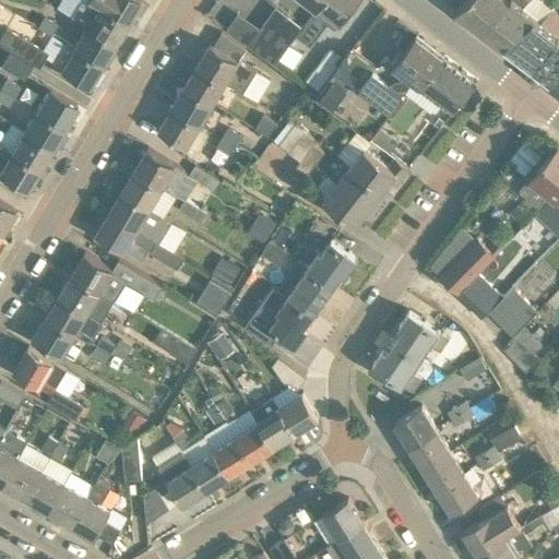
[(92,0),(98,3),(127,21),(140,0),(139,0),(92,0)]
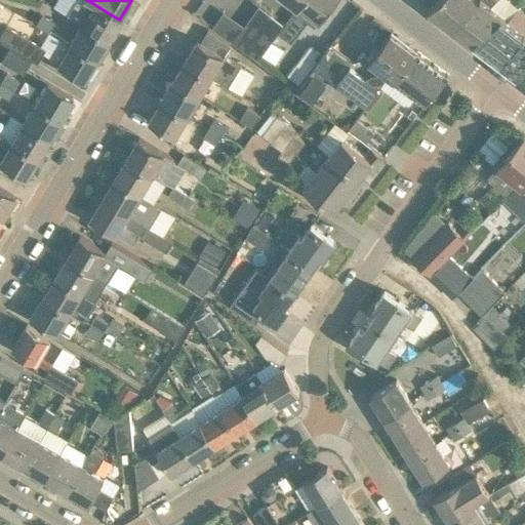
[(207,0),(198,12),(214,25),(224,12),(207,0)]
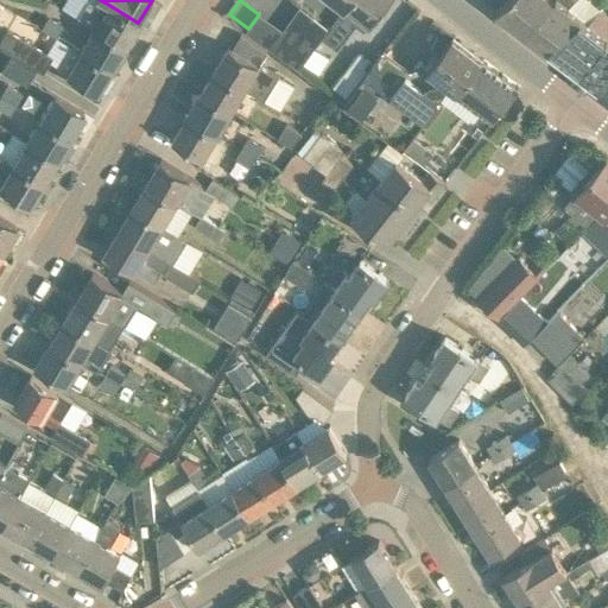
[(353,0),(346,10),(323,39),(330,45),(335,39),(342,44),(362,19),(371,26),(390,0),(353,0)]
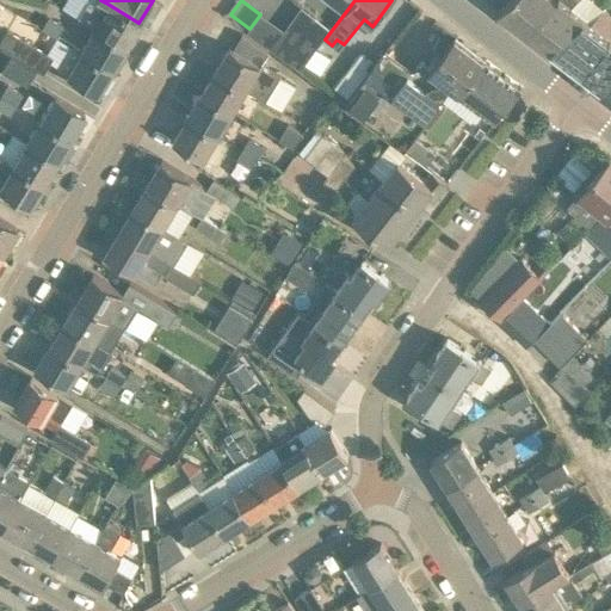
[(355,0),(334,0),(347,10),(355,0)]
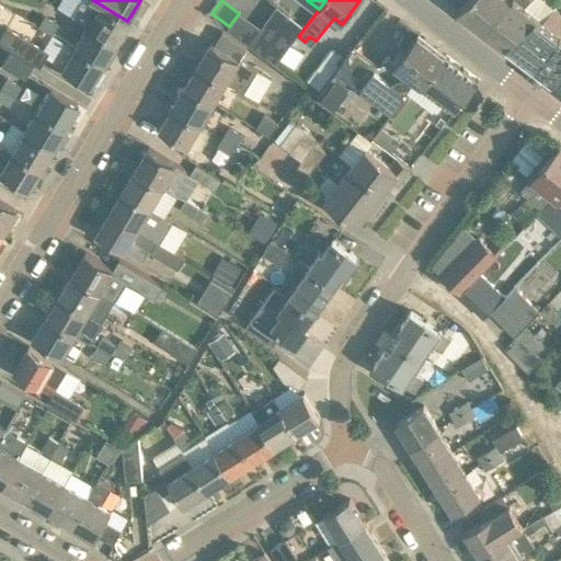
[(484,31),(515,0),(468,0),(458,10),(484,31)]
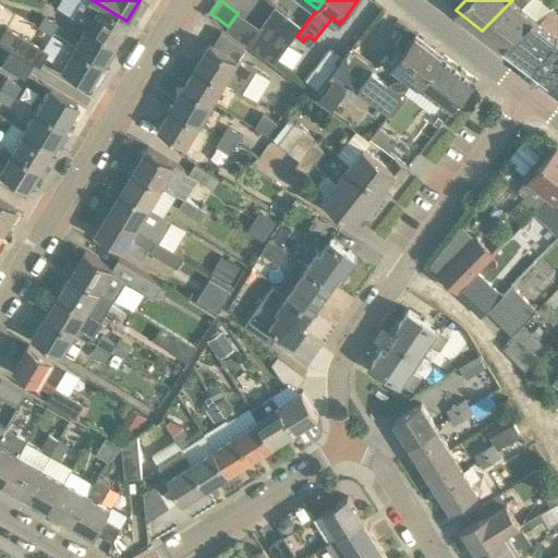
[(508,51),(552,9),(541,0),(512,0),(482,31),(508,51)]
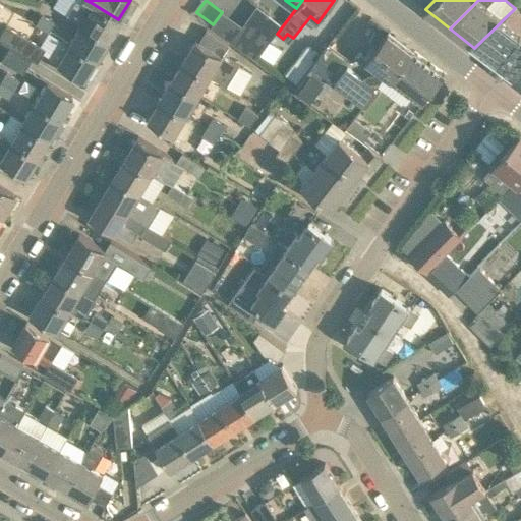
[(118,19),(92,3),(91,4),(88,2),(83,7),(74,1),(66,15),(107,40),(118,19)]
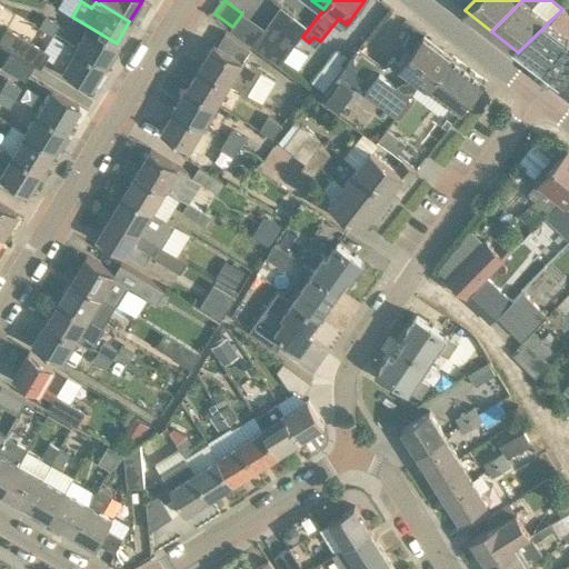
[(543,71),(568,36),(568,13),(562,9),(518,52),(538,68),(539,68),(543,71)]
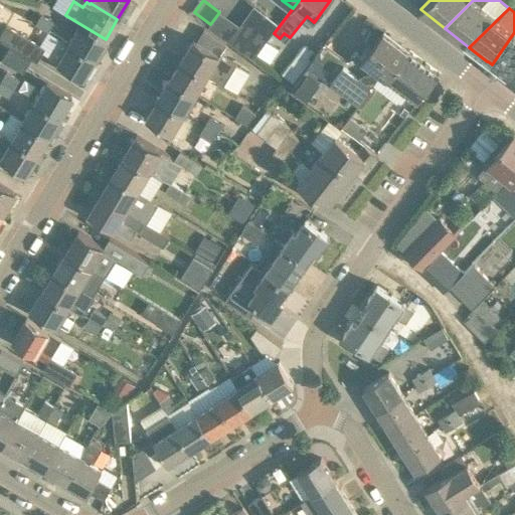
[(47,31),(53,22),(40,15),(34,24),(47,31)]
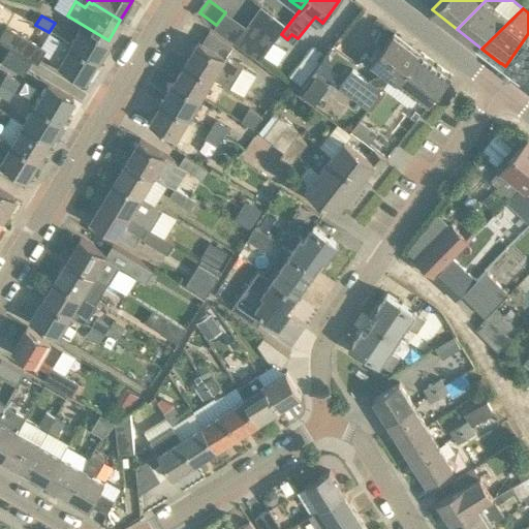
[(96,60),(109,40),(67,16),(66,17),(80,25),(69,43),(96,60)]
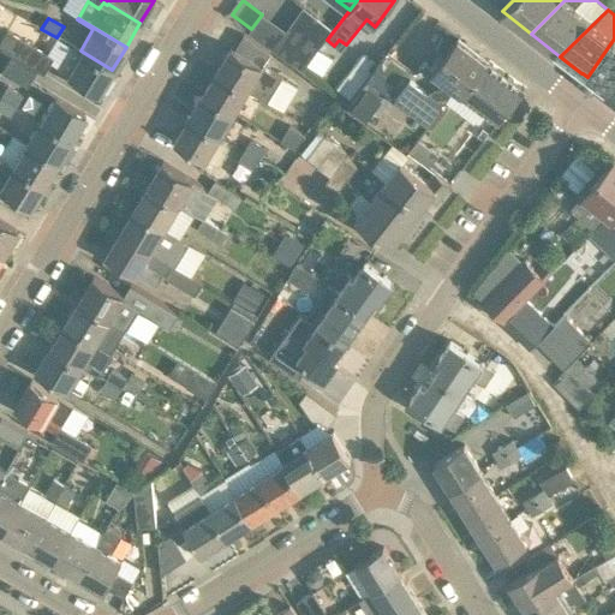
[(11,57),(36,71),(43,76),(53,58),(4,30),(0,36),(0,49),(5,53),(11,57)]
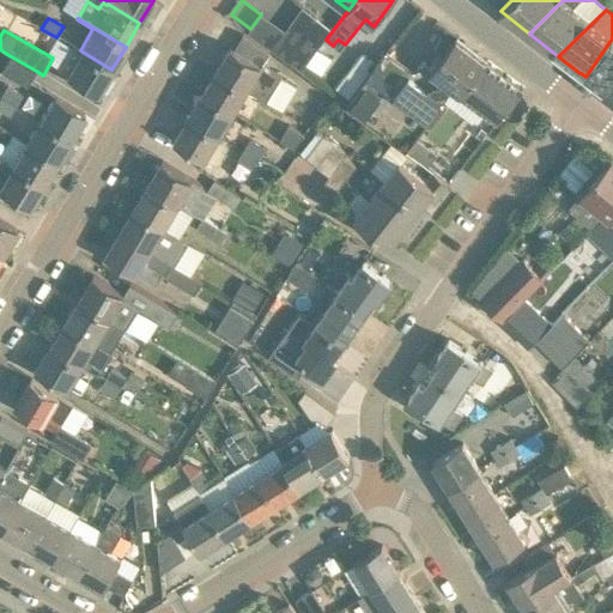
[(303,70),(316,52),(286,31),(273,50),(303,70)]
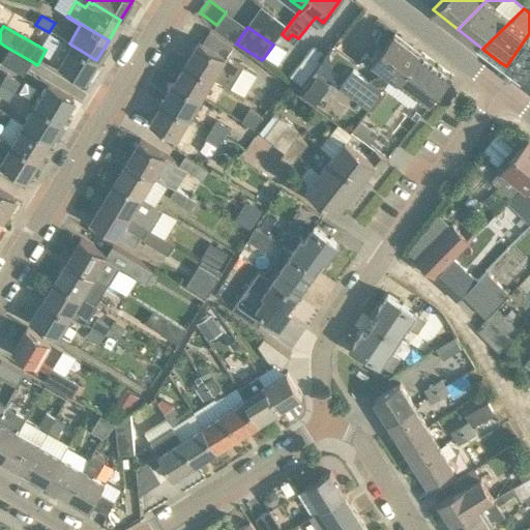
[(310,75),(337,37),(328,30),(314,49),(313,48),(298,65),(310,75)]
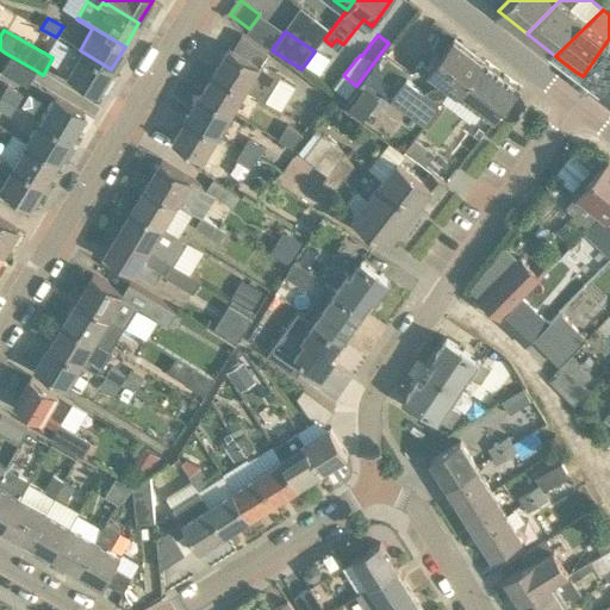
[(281,110),(294,87),(280,78),(260,67),(268,54),(242,36),(234,50),(230,48),(216,72),(247,89),(266,101),(281,110)]
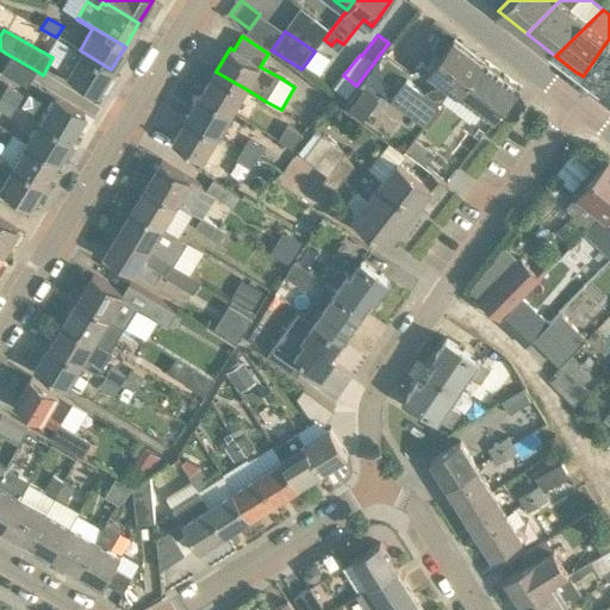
[(456,91),(484,58),(455,36),(439,58),(430,70),(421,64),(410,76),(396,98),(367,78),(344,107),(390,142),(404,153),(405,153),(414,141),(450,91),(448,88),(449,86),(456,91)]
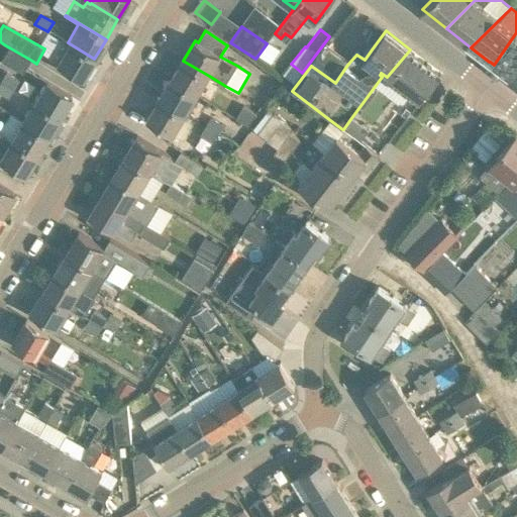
[(516,32),(494,65),(509,77),(516,66),(516,32)]
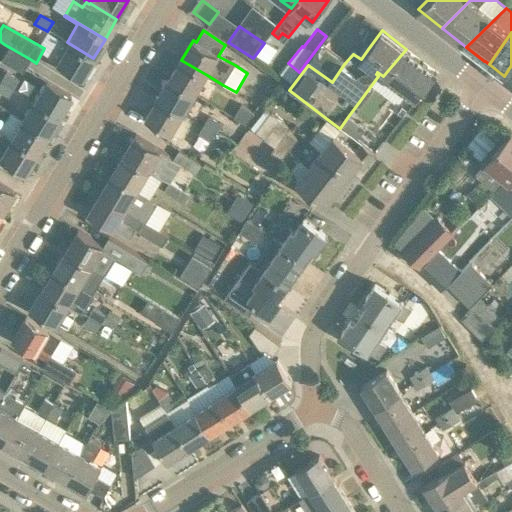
[(93,58),(67,42),(59,37),(46,57),(54,62),(54,63),(81,79),(93,58)]
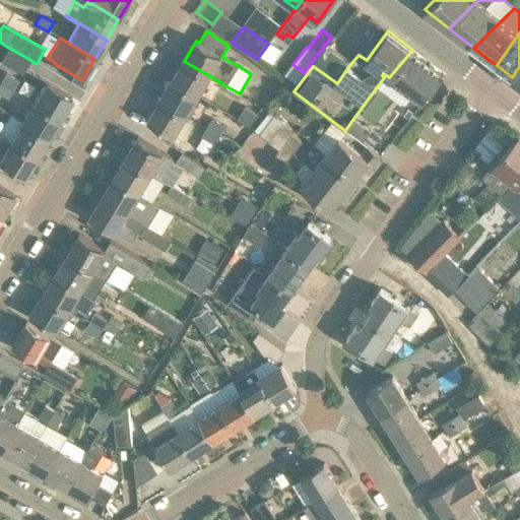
[(22,74),(30,60),(9,48),(1,62),(22,74)]
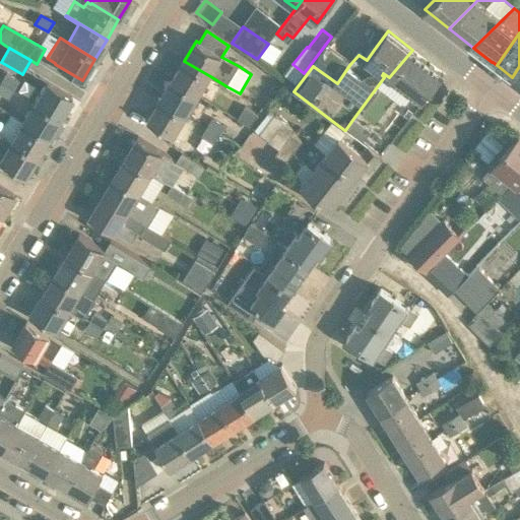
[(382,75),(384,77),(423,104),(444,75),(412,50),(389,77),(383,73),(382,75)]
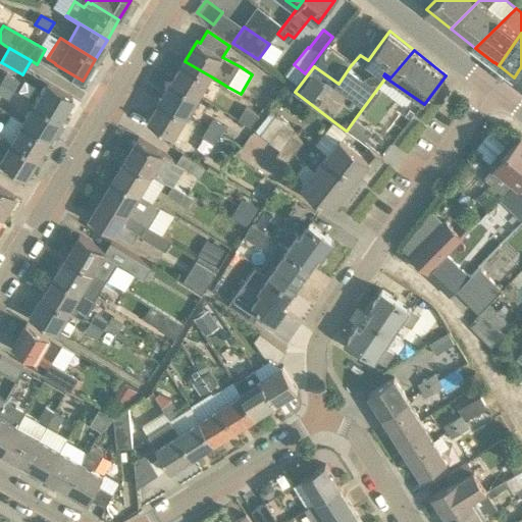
[(200,97),(211,76),(185,61),(173,81),(200,97)]
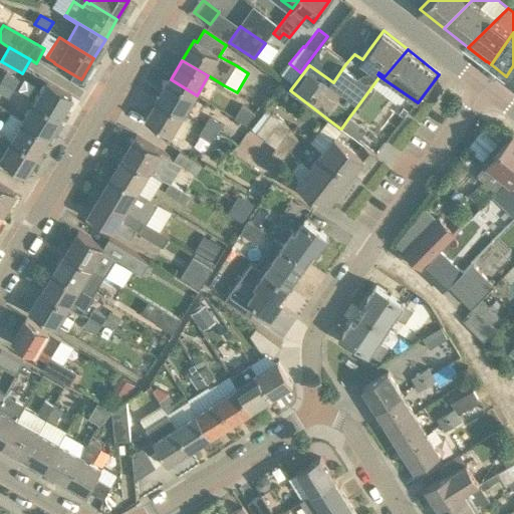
[(294,81),(300,72),(289,63),(282,72),(284,73),(294,81)]
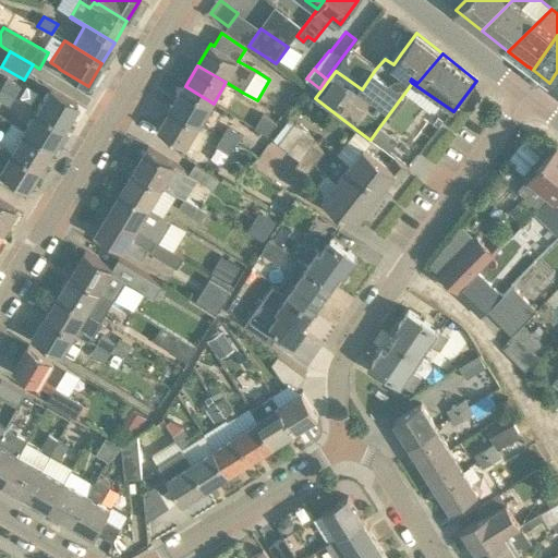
[(0,88),(14,96),(20,86),(5,79),(0,88)]
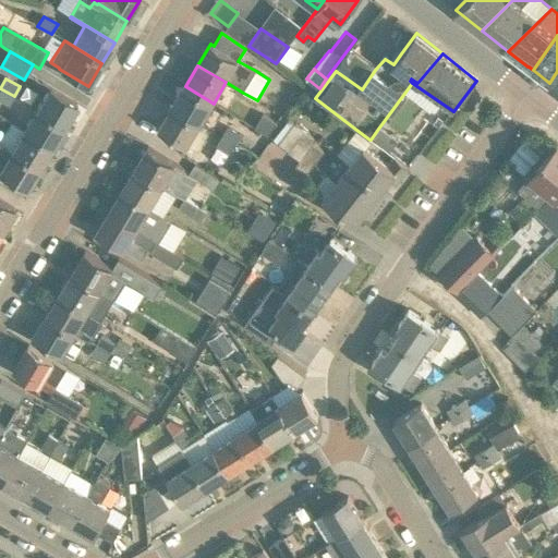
[(222,108),(214,104),(185,86),(172,108),(199,124),(201,125),(209,130),(222,108)]
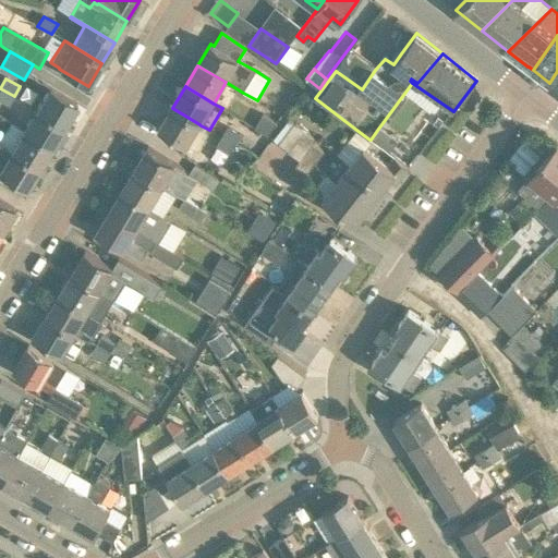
[(14,96),(0,88),(0,87),(0,101),(8,107),(14,96)]
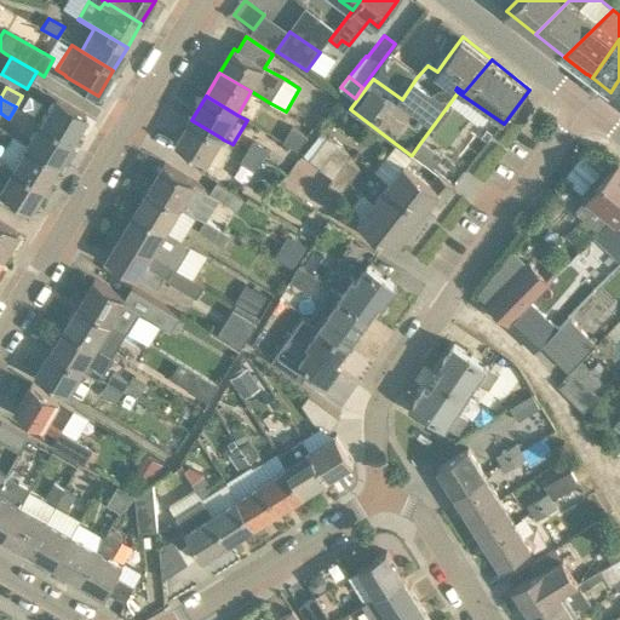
[(39,121),(70,141),(85,115),(53,97),(39,121)]
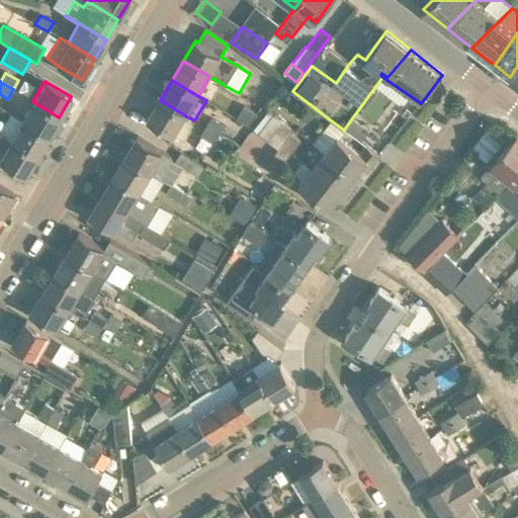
[(293,93),(285,88),(280,95),(287,100),(293,93)]
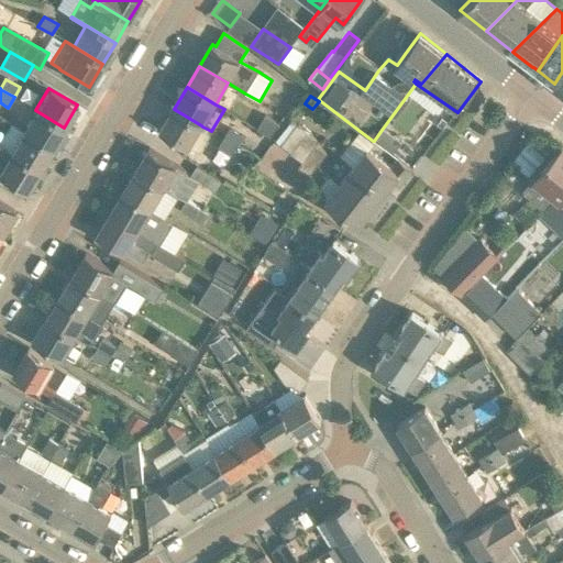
[(202,127),(201,125),(174,109),(161,130),(199,154),(211,134),(201,128),(202,127)]
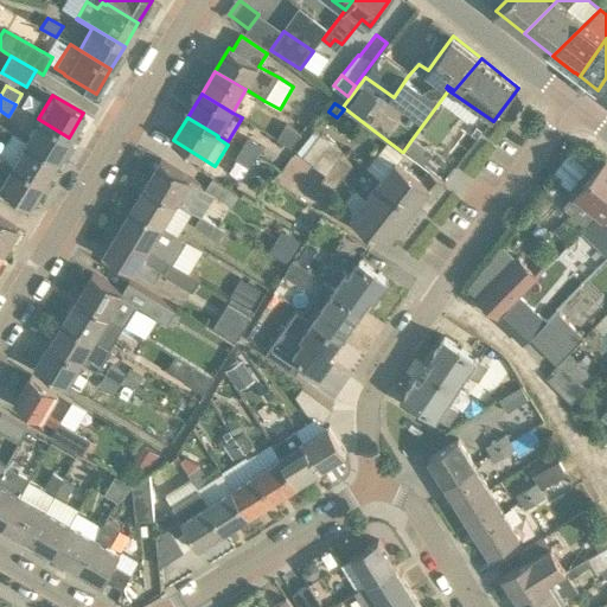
[(56,160),(69,138),(38,119),(24,141),(56,160)]
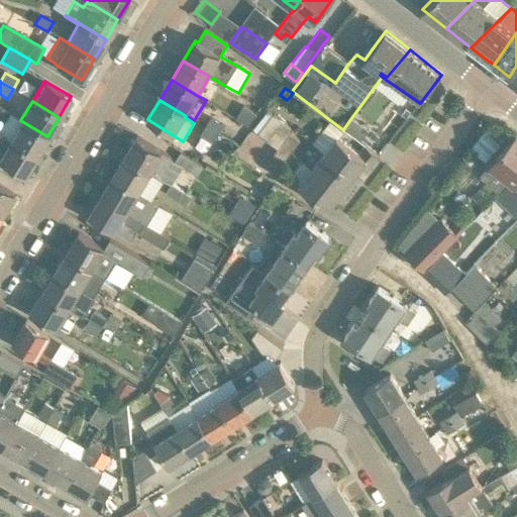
[(236,118),(247,125),(255,113),(243,106),(236,118)]
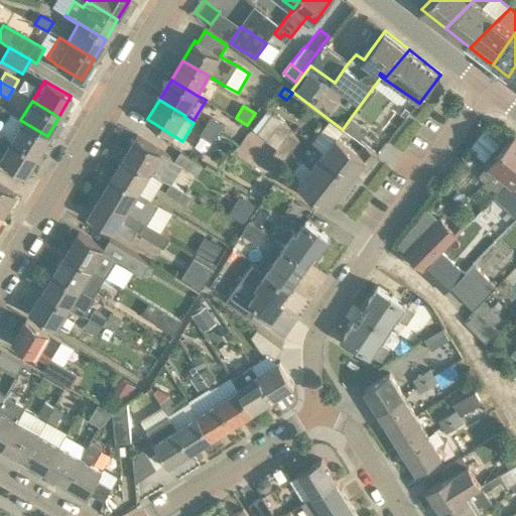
[(269,142),(283,123),(267,110),(253,129),(258,134),(269,142)]
